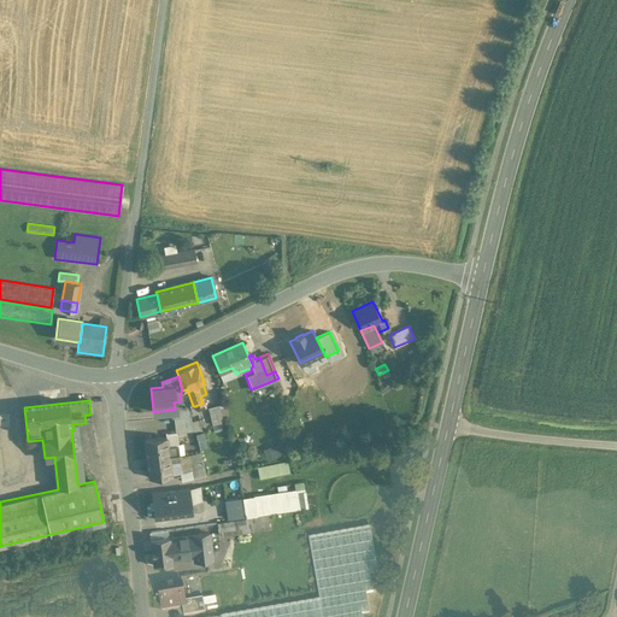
[(187,406),(175,407),(175,410),(170,410),(171,417),(175,417),(189,415),(187,406)]
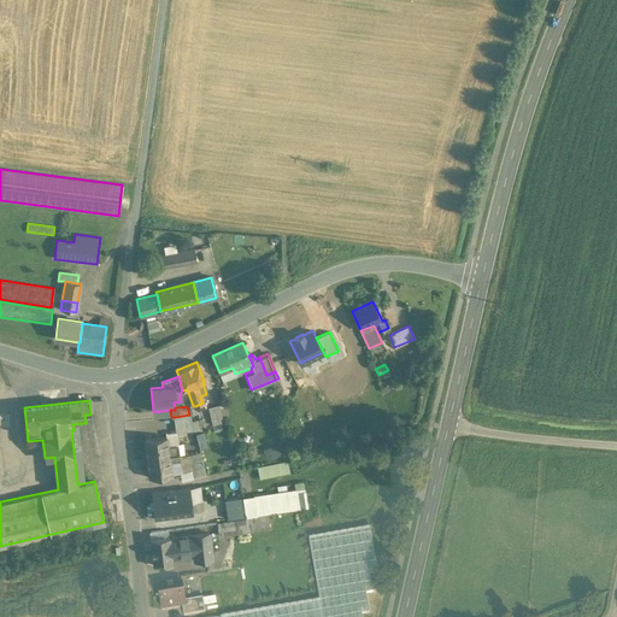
[(219,406),(207,409),(210,421),(212,419),(219,418),(222,418),(219,406)]
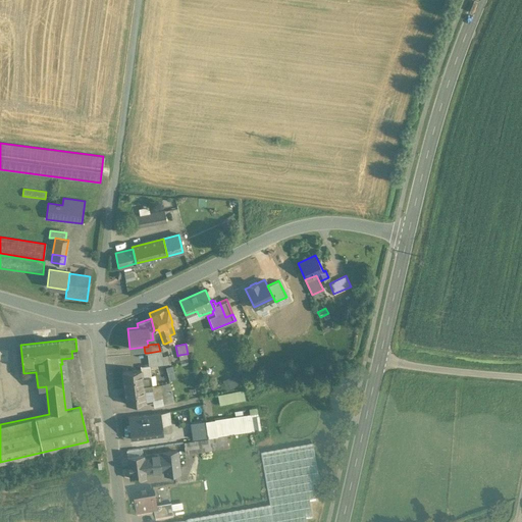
[(160,351),(148,353),(149,365),(150,365),(164,363),(161,351),(160,351)]
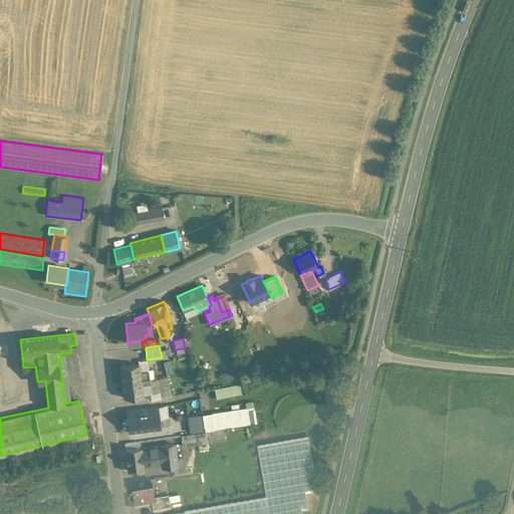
[(148,359),(147,359),(138,360),(139,363),(140,371),(149,370),(148,359)]
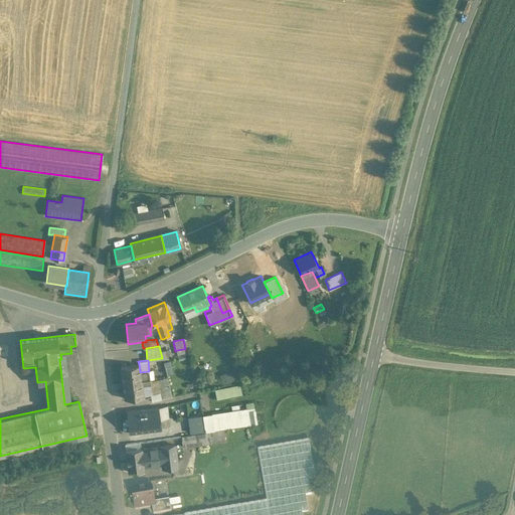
[(139,364),(121,366),(123,382),(149,379),(150,379),(149,371),(140,372),(139,364)]
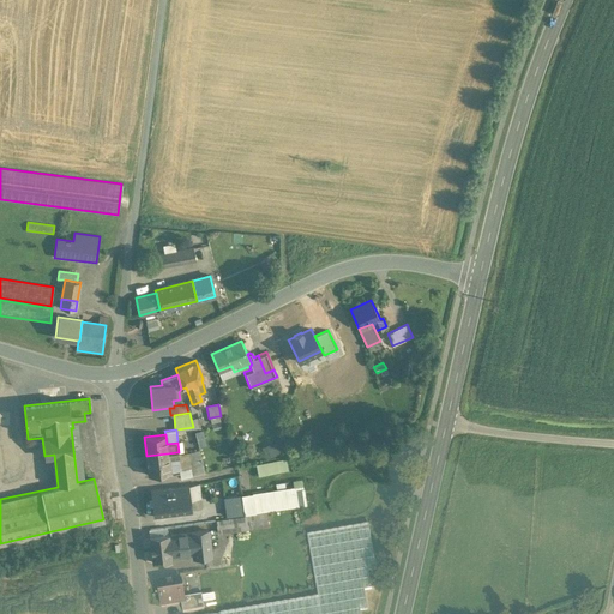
[(269,456),(280,452),(277,445),(266,450),(269,456)]
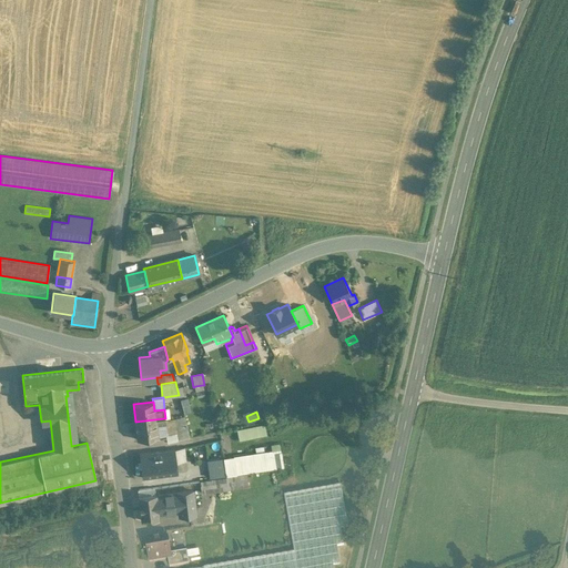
[(184,416),(174,418),(176,429),(186,427),(184,416)]
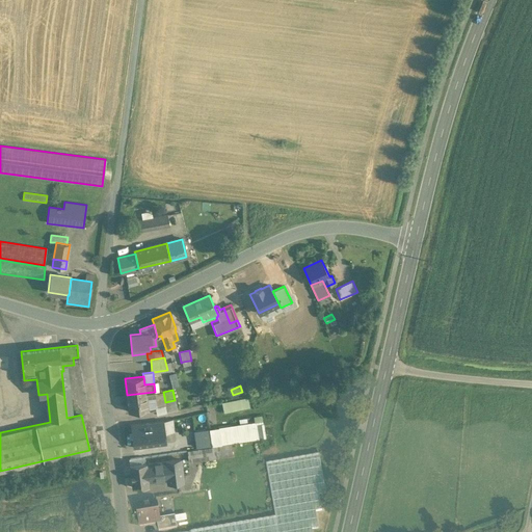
[(154,392),(127,395),(129,413),(148,410),(145,397),(148,396),(148,401),(155,400),(154,392)]
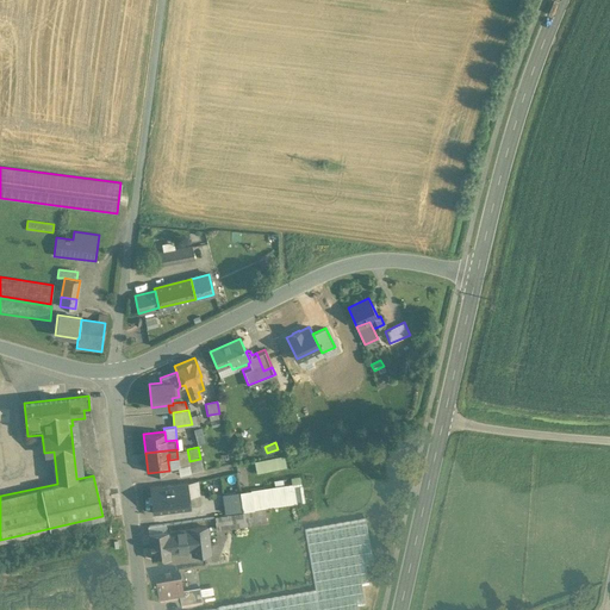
[(180,474),(191,473),(188,461),(190,461),(187,449),(179,452),(178,449),(176,449),(178,459),(169,460),(169,454),(167,455),(169,471),(179,470),(180,474)]
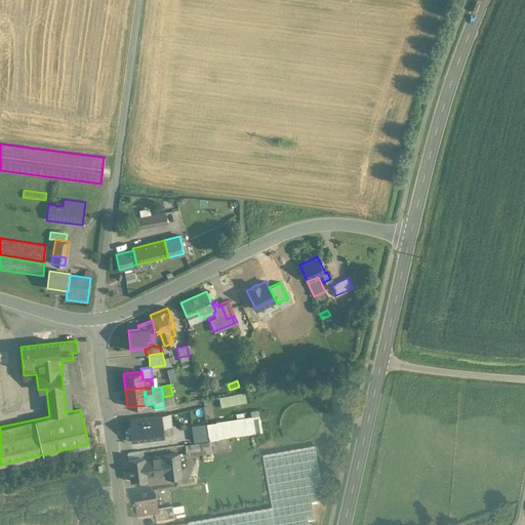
[(246,390),(219,397),(223,406),(248,400),(246,390)]
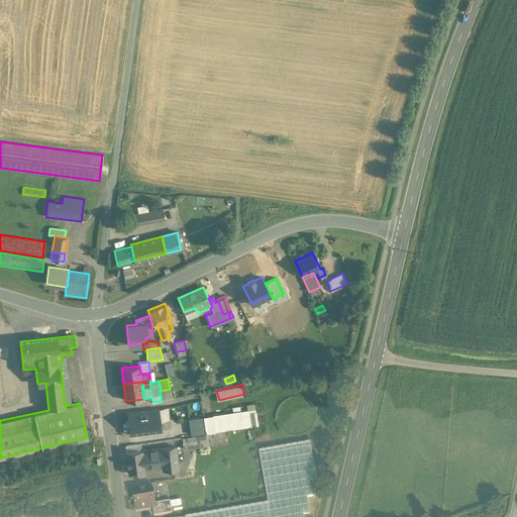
[(160,391),(162,401),(172,399),(170,389),(161,391),(160,391)]
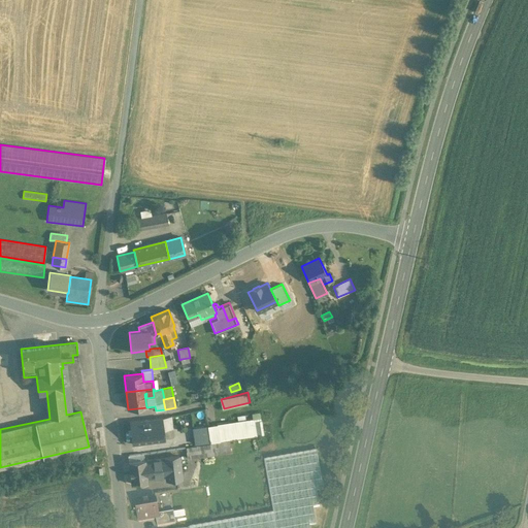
[(162,418),(130,422),(132,443),(165,440),(162,418)]
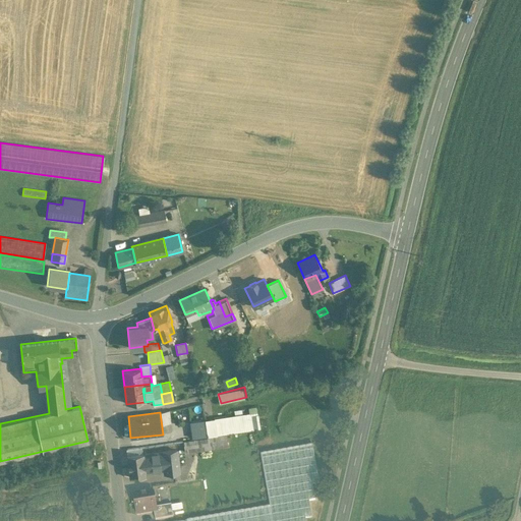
[(216,422),(218,435),(259,428),(257,416),(216,422)]
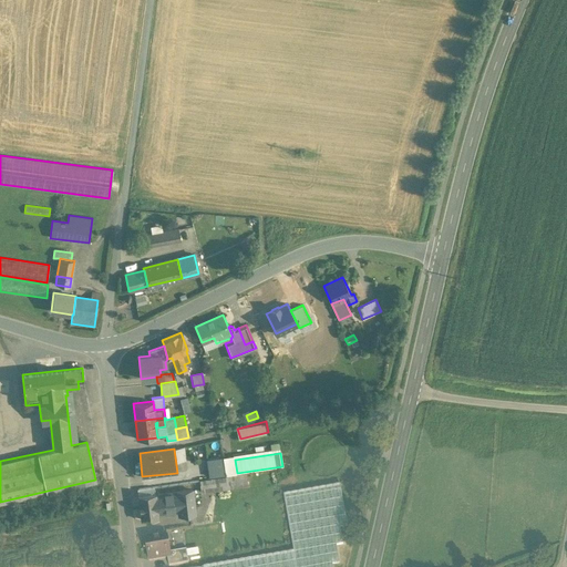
[(207,467),(224,465),(223,461),(223,459),(206,461),(207,467)]
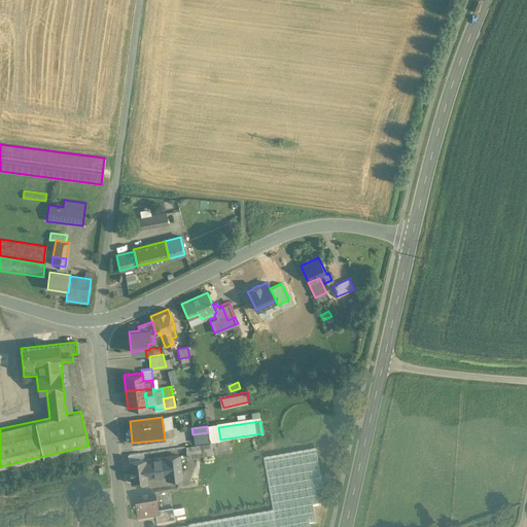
[(208,432),(209,441),(220,440),(218,427),(207,428),(208,432)]
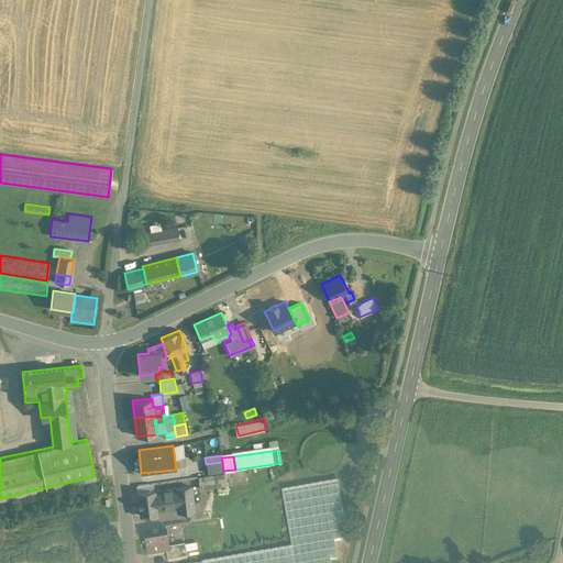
[(206,464),(207,474),(223,471),(222,462),(206,464)]
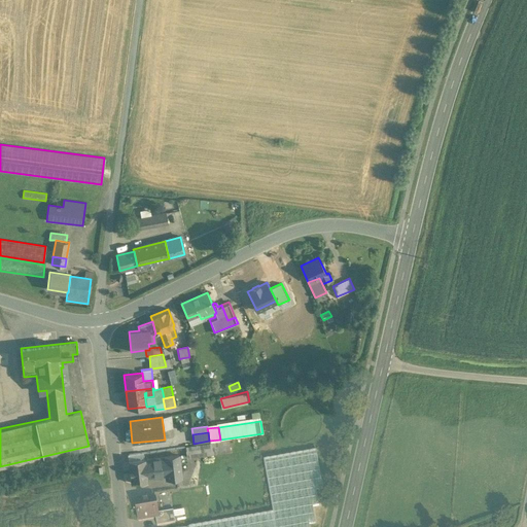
[(227,441),(199,445),(200,456),(230,452),(227,441)]
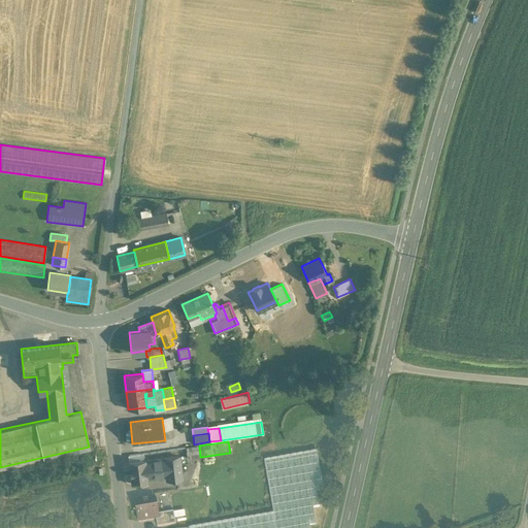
[(199,446),(186,448),(188,459),(200,457),(199,446)]
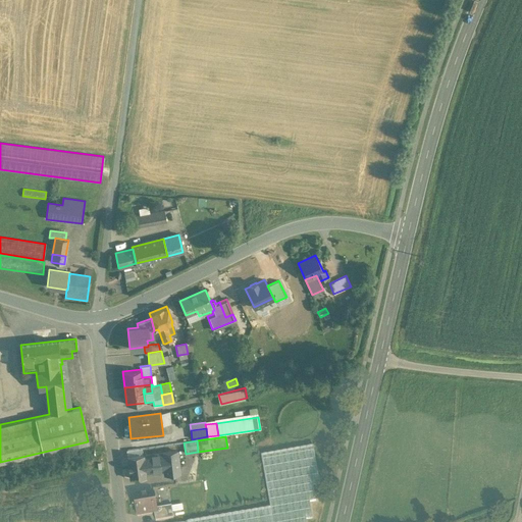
[(270,510),(245,514),(246,521),(306,521),(306,520),(313,519),(310,503),(316,502),(313,485),(320,484),(313,448),(261,457),(270,510)]
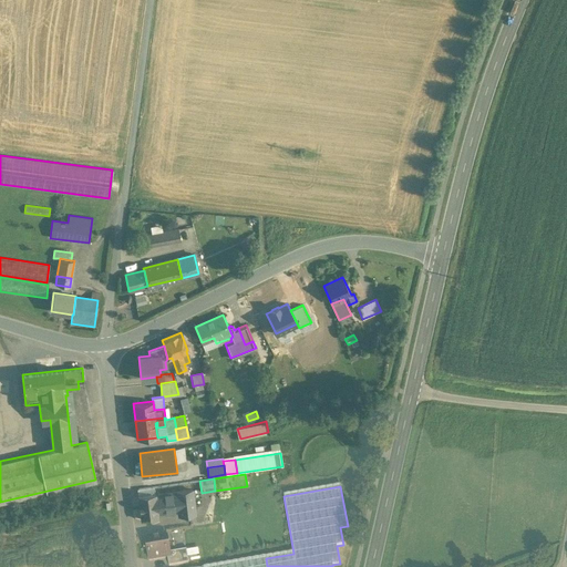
[(193,490),(176,492),(177,500),(193,497),(193,490)]
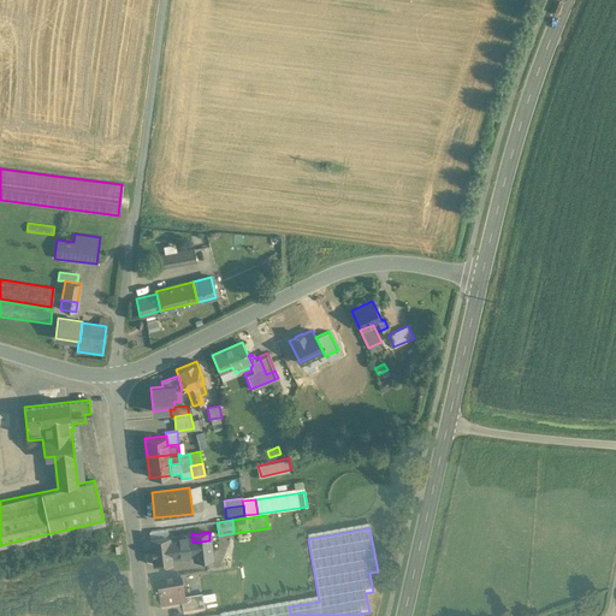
[(191,534),(170,537),(172,557),(194,554),(193,543),(191,534)]
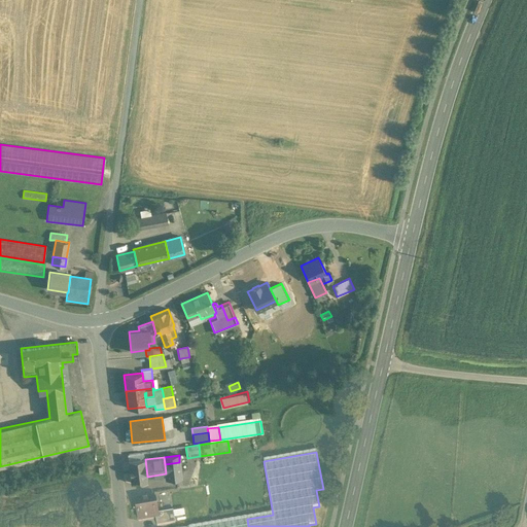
[(145,459),(129,461),(131,483),(147,481),(147,477),(145,459)]
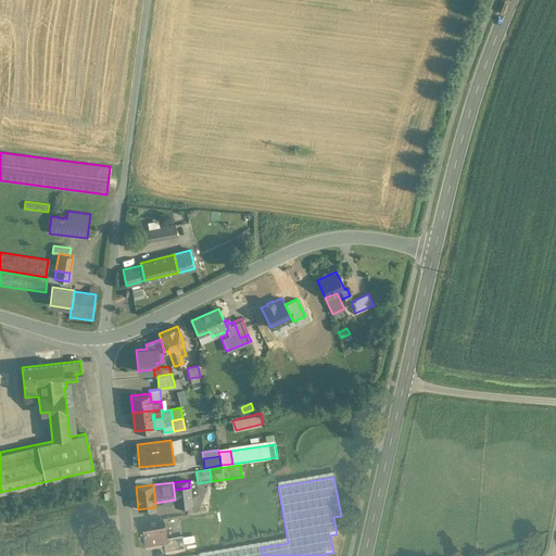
[(189,488),(174,490),(175,500),(176,505),(191,503),(189,488)]
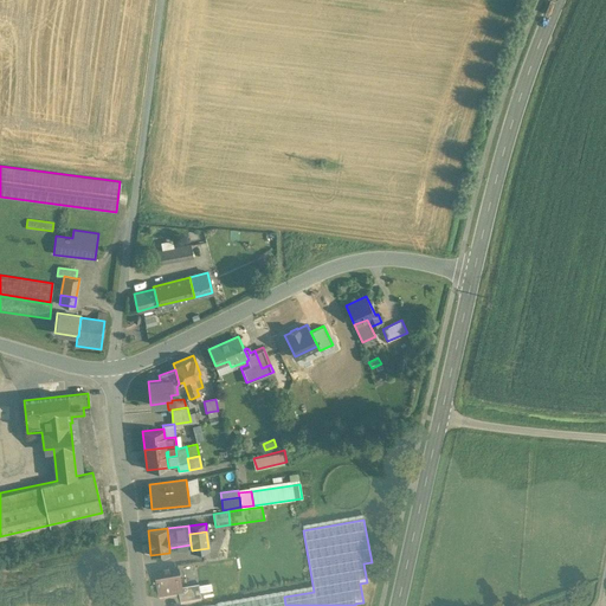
[(179,575),(155,580),(159,601),(179,598),(182,597),(182,593),(179,575)]
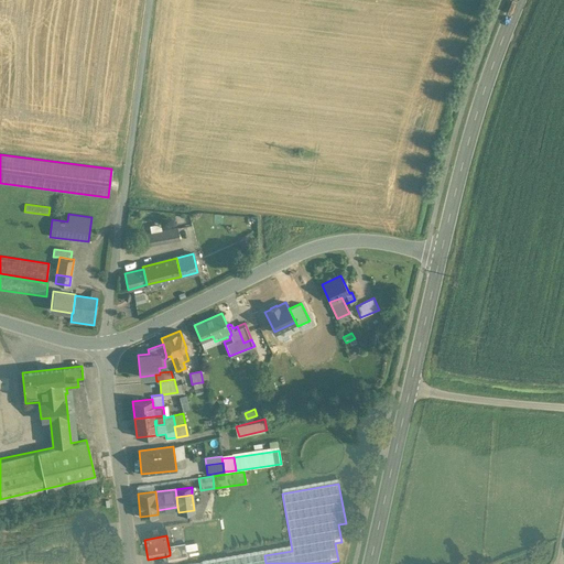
[(185,549),(170,552),(170,555),(166,556),(167,563),(172,563),(187,562),(185,549)]
